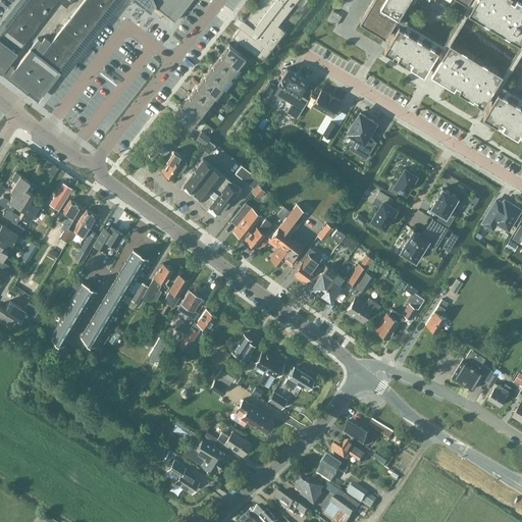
[(41,21),(51,8),(40,0),(28,0),(22,7),(41,21)]
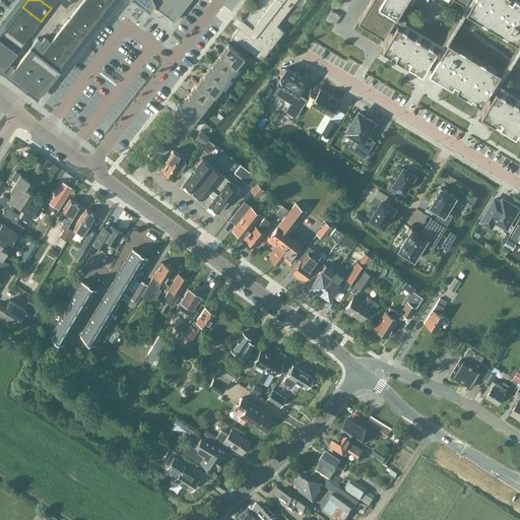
[(40,0),(51,8),(57,0),(40,0)]
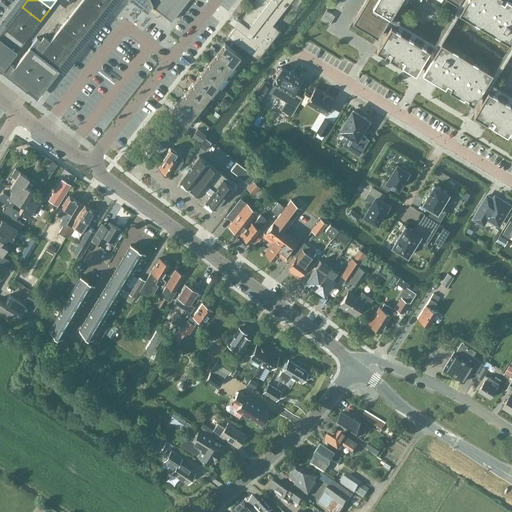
[(79,10),(76,15),(90,26),(103,9),(92,0),(82,0),(76,8),(79,10)]
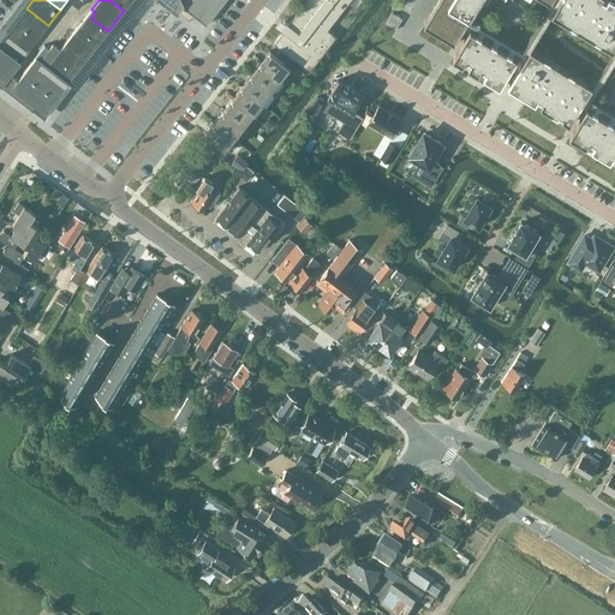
[(111,0),(124,11),(132,0),(111,0)]
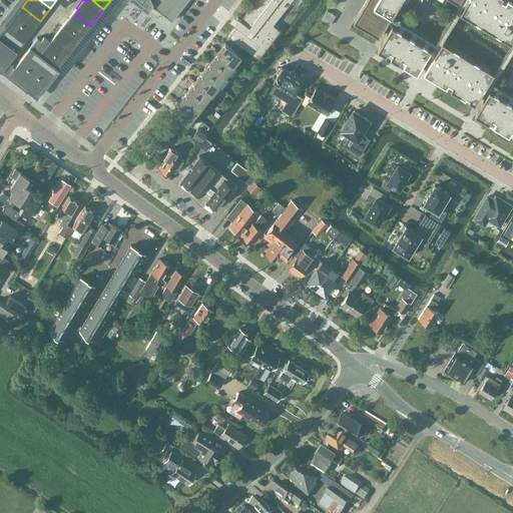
[(133,0),(140,5),(143,0),(144,0),(172,22),(188,0),(133,0)]
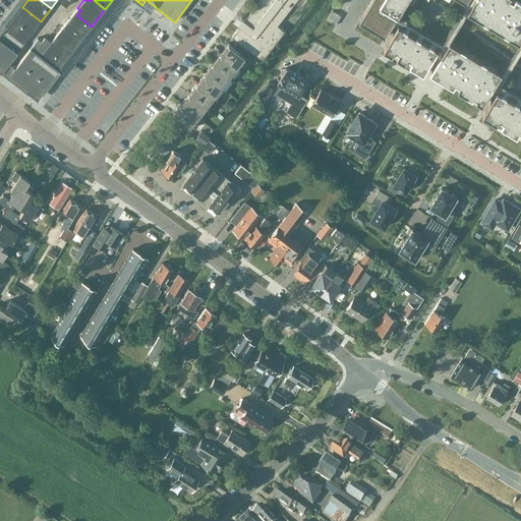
[(262,60),(284,31),(277,25),(291,7),(282,0),(275,0),(268,9),(258,2),(244,21),(241,19),(237,24),(240,27),(232,37),(262,60)]
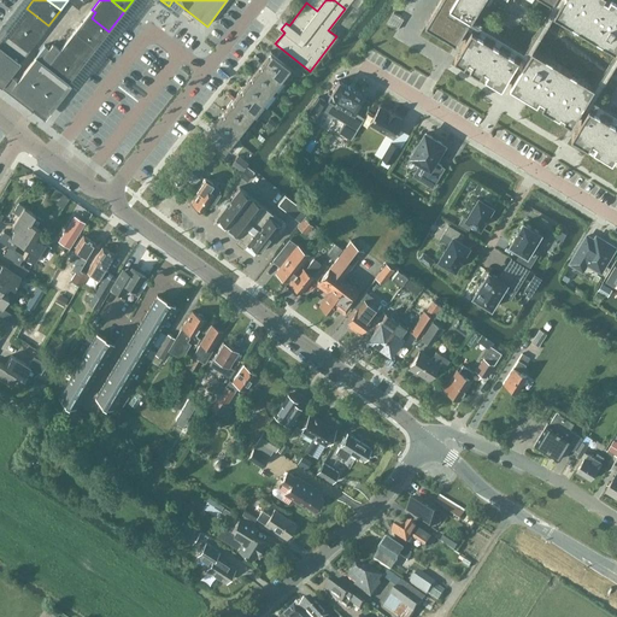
[(309,0),(306,3),(317,11),(325,0),(334,0),(345,9),(350,4),(356,9),(362,0),(309,0)]
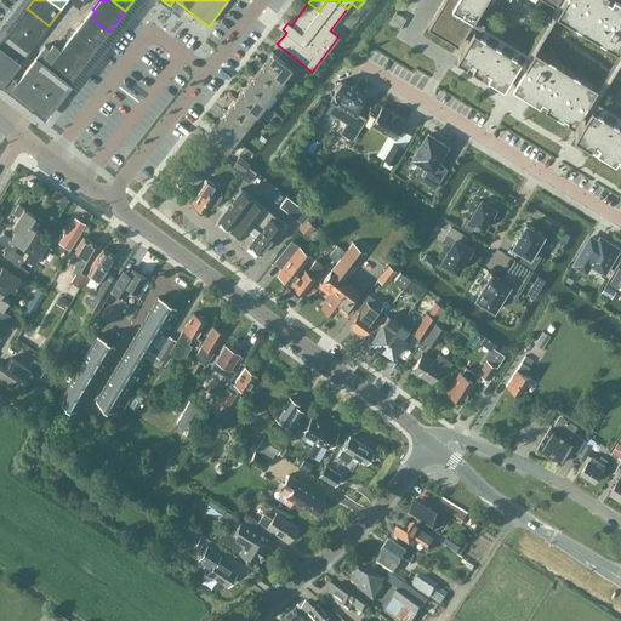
[(444,0),(429,26),(460,44),(485,0),(551,0),(557,4),(558,0),(444,0)]
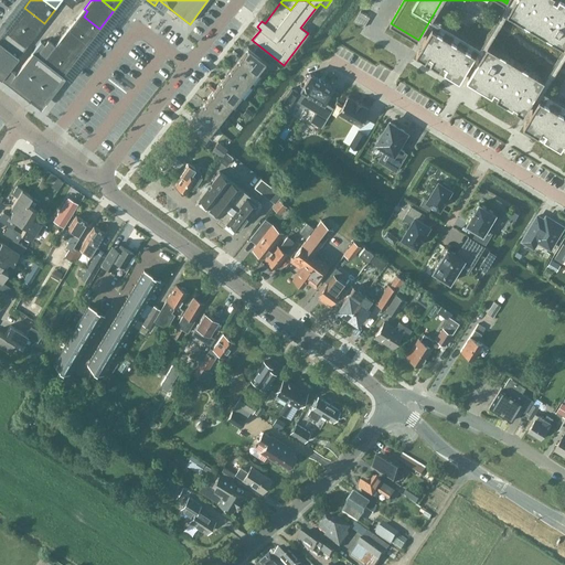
[(564,45),(564,0),(514,0),(508,12),(564,46),(564,45)]
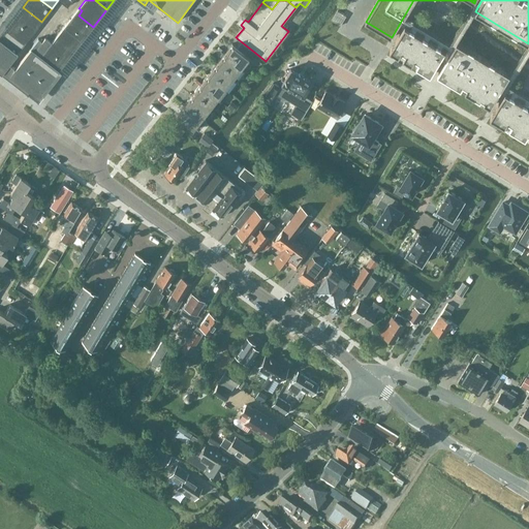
[(25,43),(41,22),(23,7),(6,29),(24,43),(25,43)]
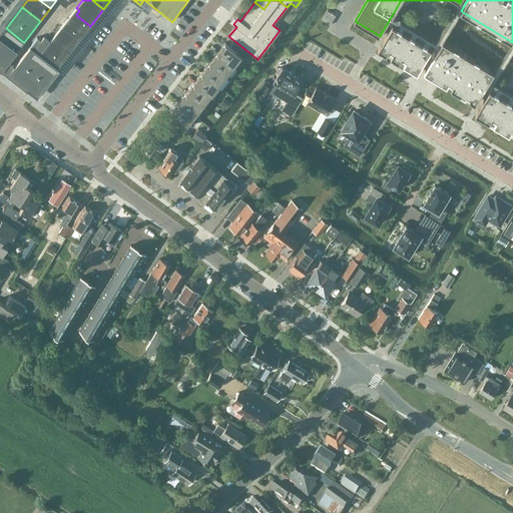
[(76,8),(66,21),(84,35),(90,26),(76,15),(79,10),(76,8)]
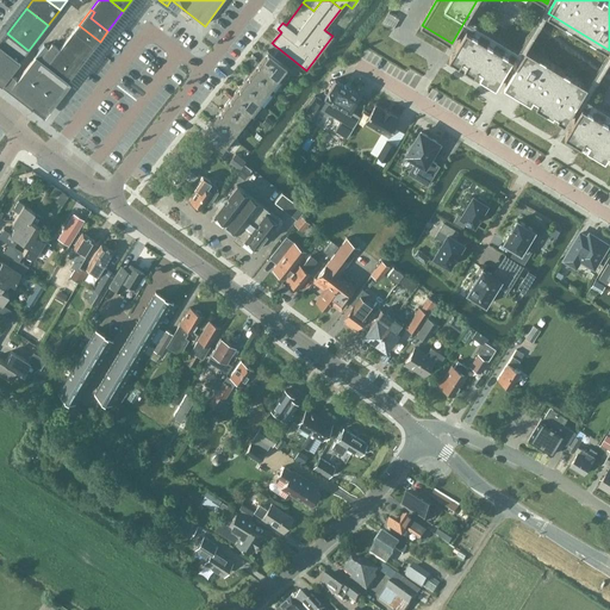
[(390,12),(383,24),(392,30),(399,18),(390,12)]
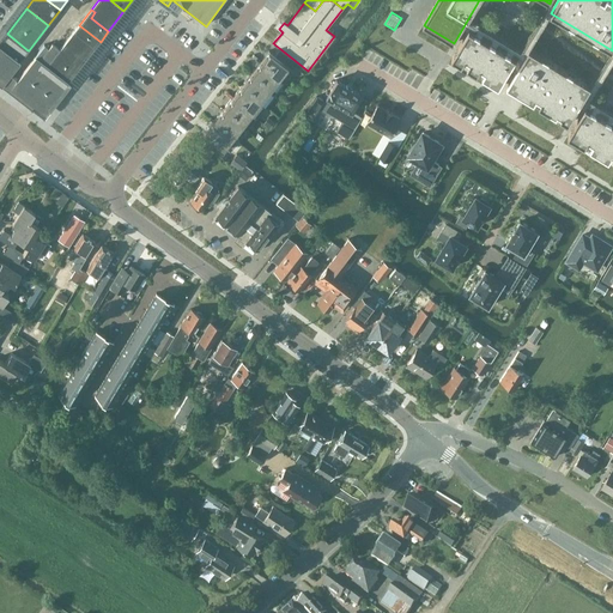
[(79,25),(71,35),(92,52),(101,42),(79,25)]
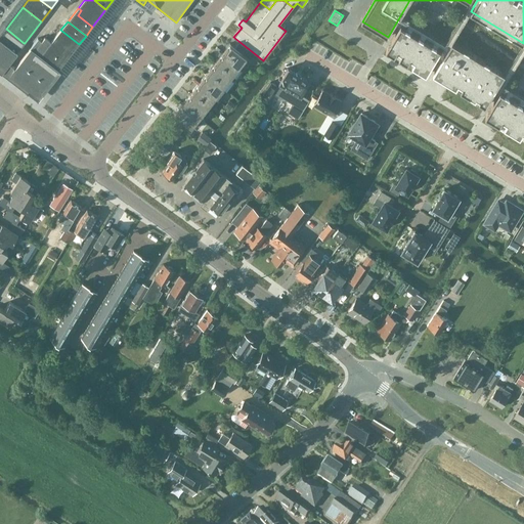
[(442,49),(401,25),(387,49),(427,74),(442,49)]
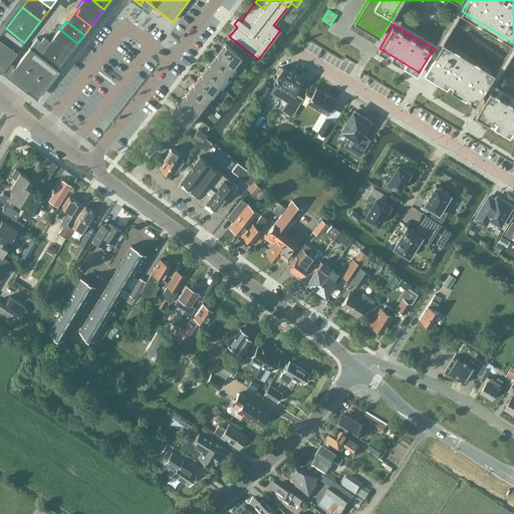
[(5,28),(0,35),(0,41),(15,53),(22,43),(23,42),(6,28),(5,28)]
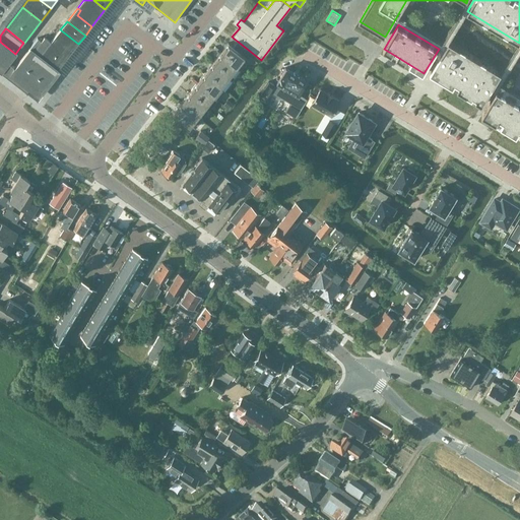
[(51,42),(50,43),(68,57),(78,44),(60,29),(51,42)]
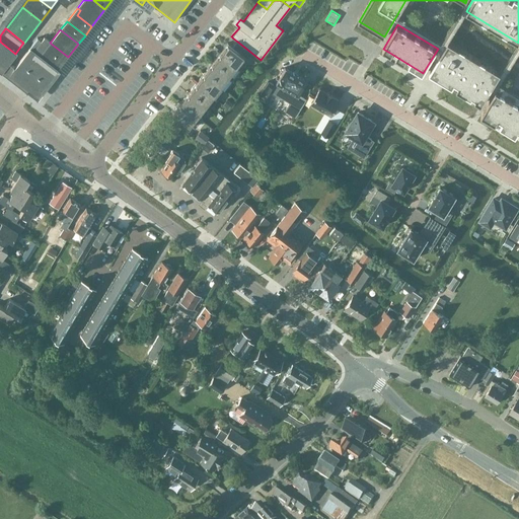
[(41,41),(33,51),(58,69),(68,57),(50,43),(51,42),(44,36),(41,41)]
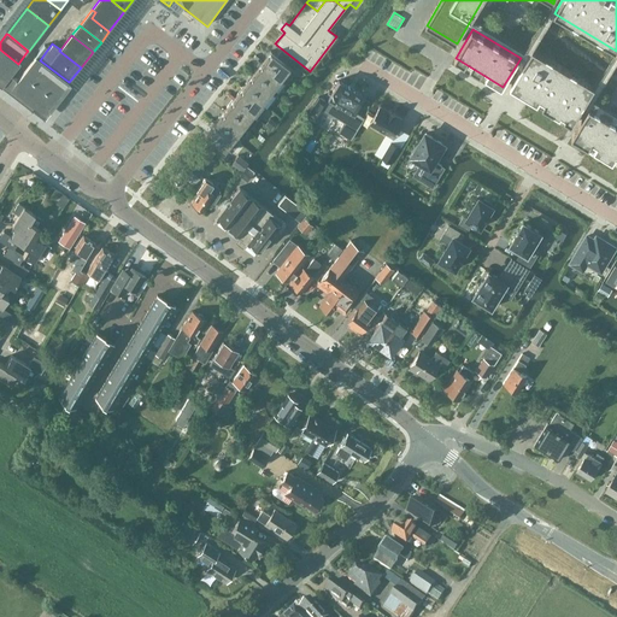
[(595,86),(533,48),(511,86),(573,124),(595,86)]
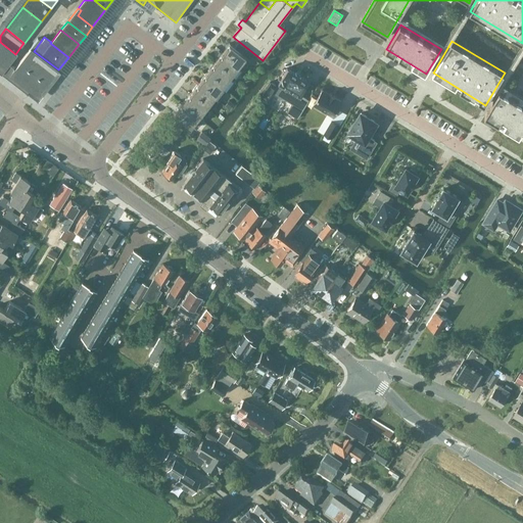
[(0,63),(4,66),(2,69),(2,70),(15,54),(0,42),(0,63)]
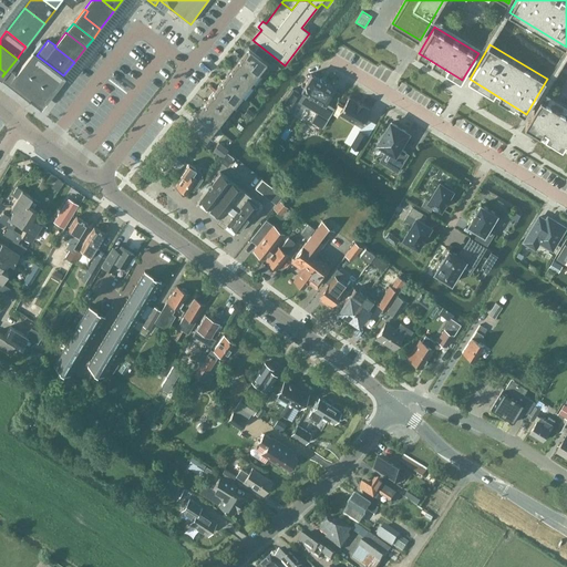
[(239,59),(263,76),(271,64),(249,47),(239,59)]
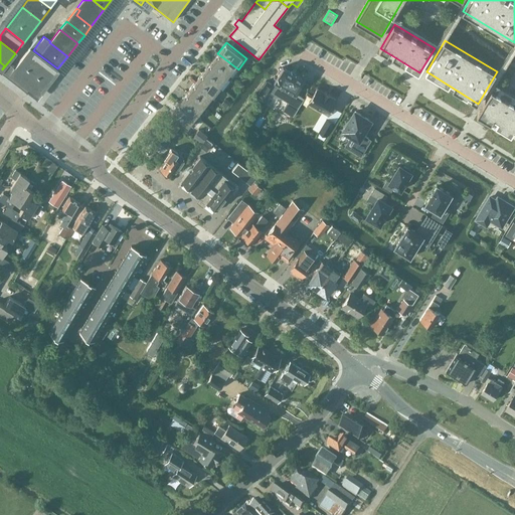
[(29,47),(9,73),(9,74),(10,74),(16,78),(15,79),(16,79),(22,84),(23,86),(23,84),(29,90),(30,91),(36,95),(35,95),(36,96),(37,95),(41,89),(41,90),(42,89),(46,82),(47,81),(51,76),(52,75),(56,69),(57,68),(33,50),(29,47)]
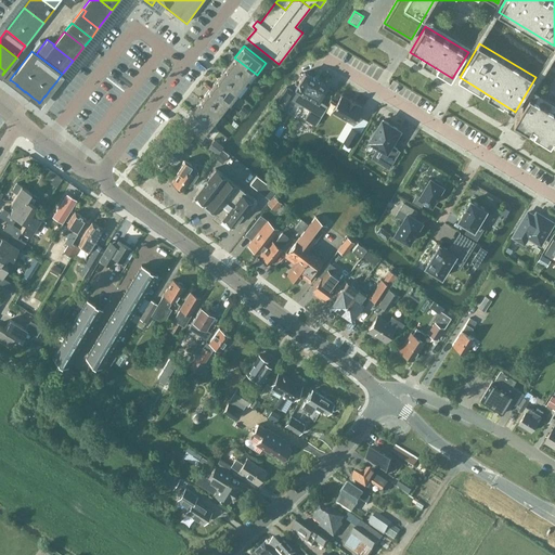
[(248,86),(257,75),(234,57),(227,68),(248,86)]
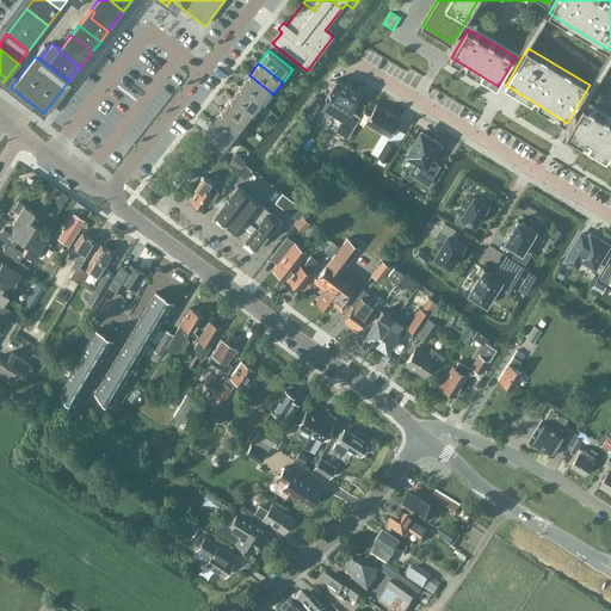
[(264,106),(273,94),(250,75),(240,87),(264,106)]
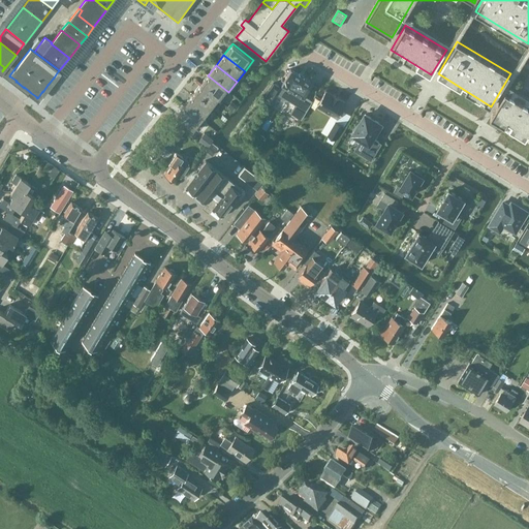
[(281,84),(282,84),(280,87),(280,88),(299,98),(290,112),(301,119),(311,100),(303,96),(312,82),(290,69),(281,84)]
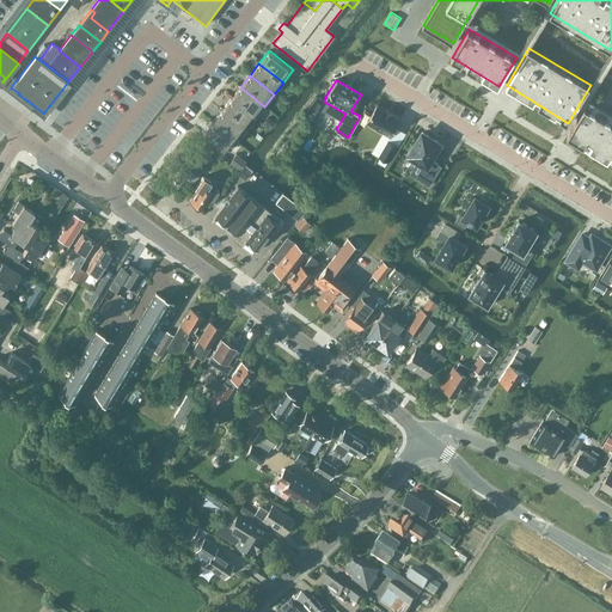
[(256,118),(264,106),(240,87),(231,99),(256,118)]
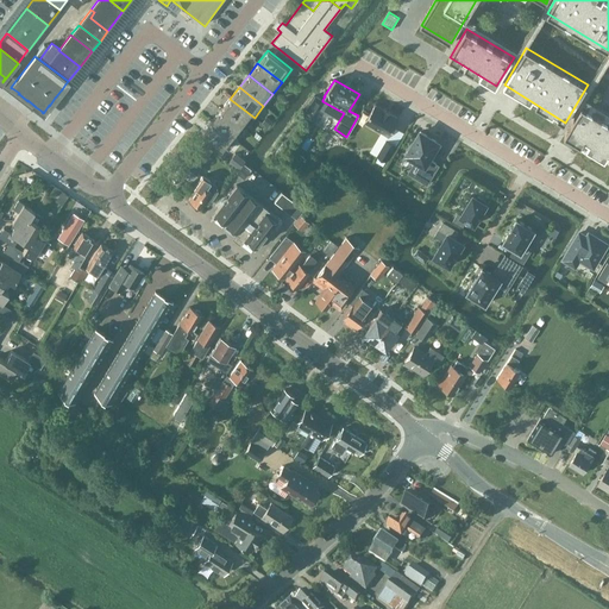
[(315,95),(305,111),(313,115),(319,107),(322,101),(322,100),(315,95)]
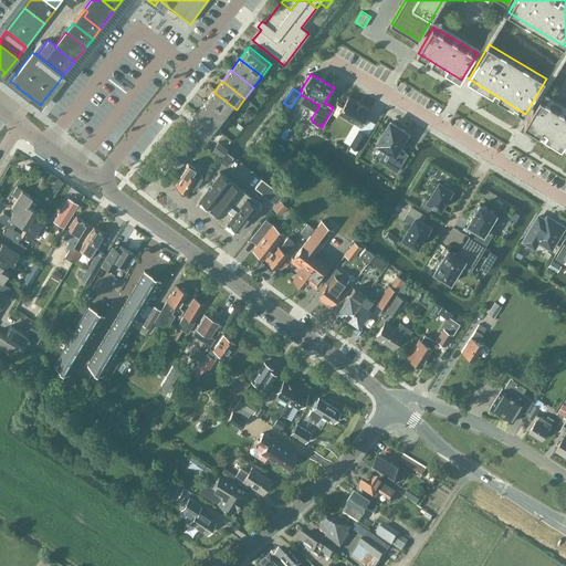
[(228,121),(237,109),(213,92),(205,102),(222,116),(228,121)]
